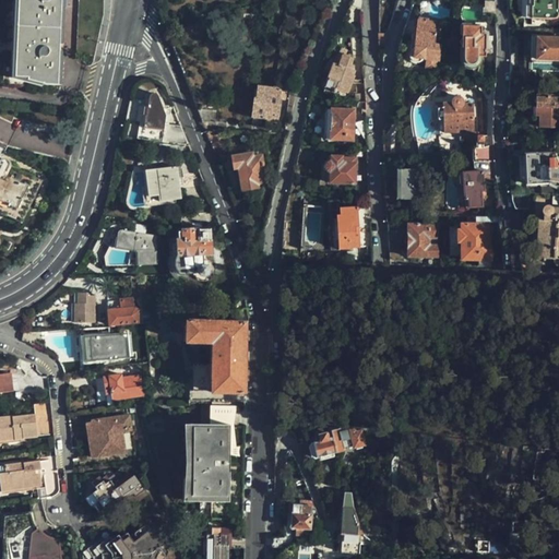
[(59,85),(61,0),(16,0),(14,76),(45,85),(59,85)]
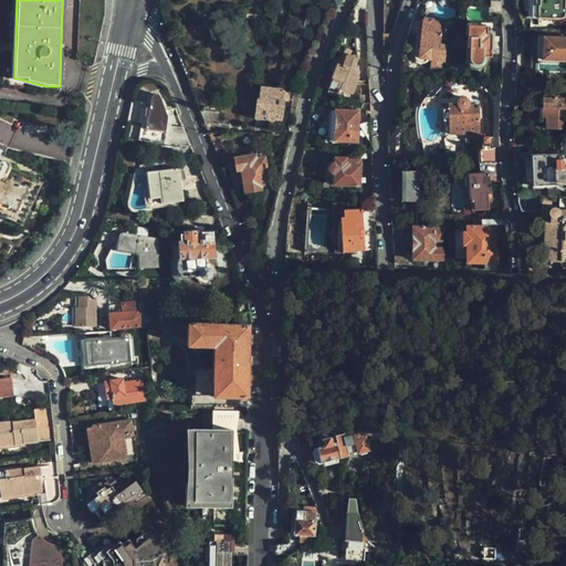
[(565,0),(535,0),(535,17),(565,18),(565,0)]
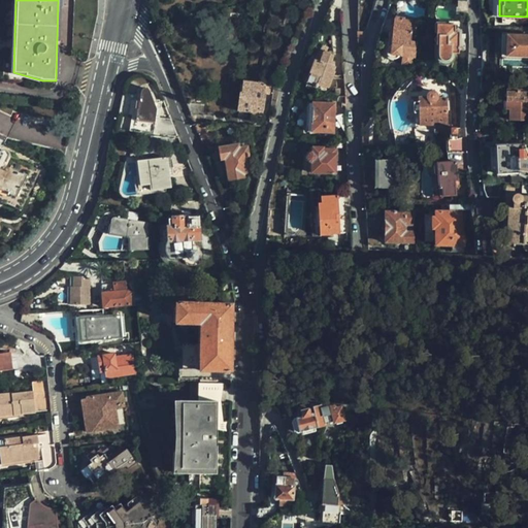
[(488,26),(499,26),(499,15),(492,15),(488,19),(488,26)]
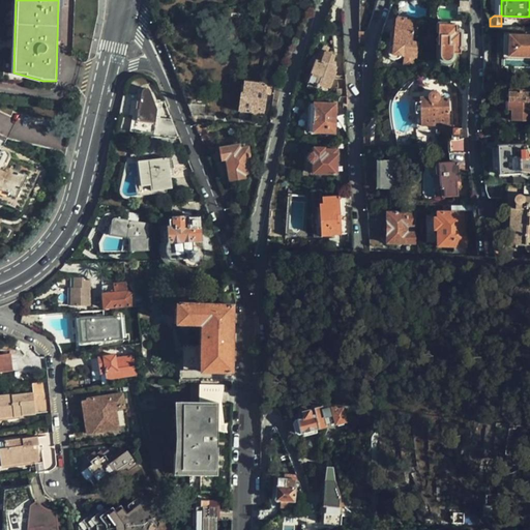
[(417,47),(417,31),(412,30),(412,25),(391,24),(390,58),(414,59),(414,47),(417,47)]
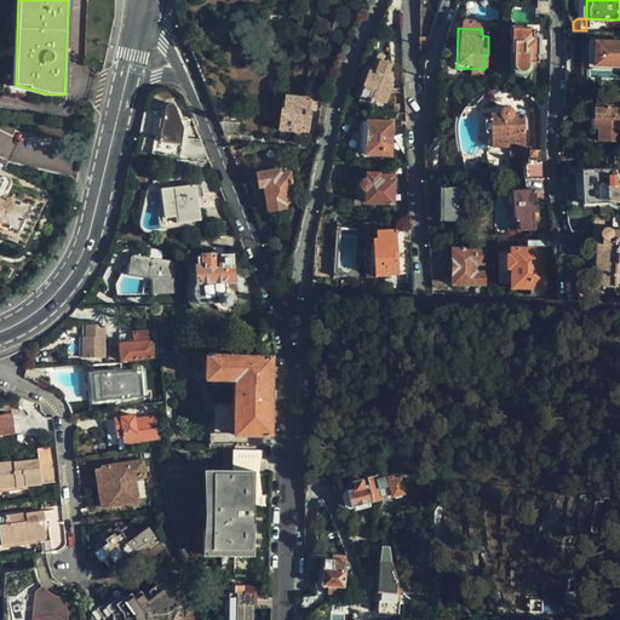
[(538,62),(539,36),(533,35),(533,29),(511,28),(511,55),(515,55),(514,63),(515,67),(516,70),(518,72),(521,73),(524,72),(527,70),(528,67),(528,62),(538,62)]
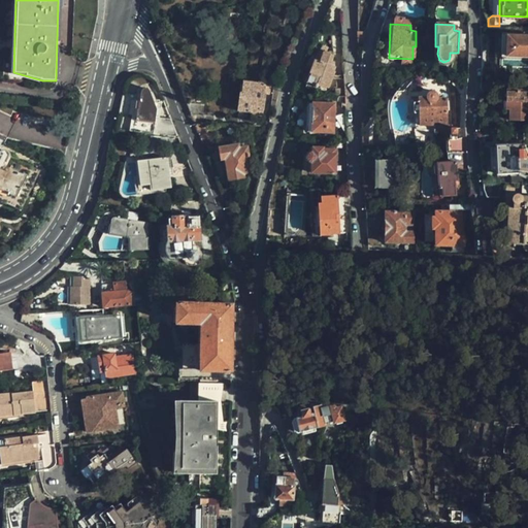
[(358,25),(358,37),(365,37),(368,26),(358,25)]
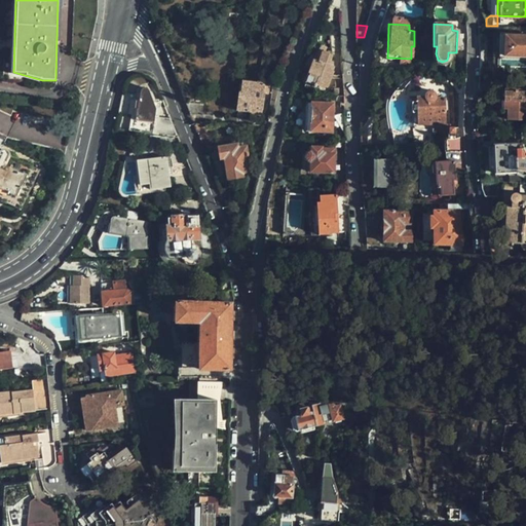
[(525,55),(525,37),(488,36),(483,36),(483,50),(496,50),(496,55),(525,55)]
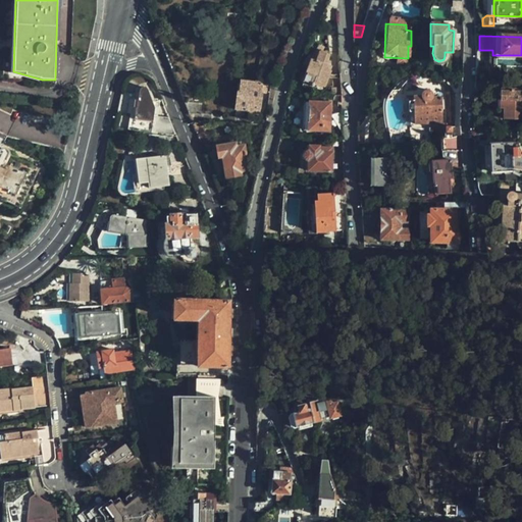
[(331,72),(331,71),(331,70),(330,69),(329,68),(331,63),(330,60),(328,59),(329,52),(322,49),(316,59),(311,57),(298,88),(309,88),(311,84),(322,88),(324,84),(327,85),(331,73),(331,72)]
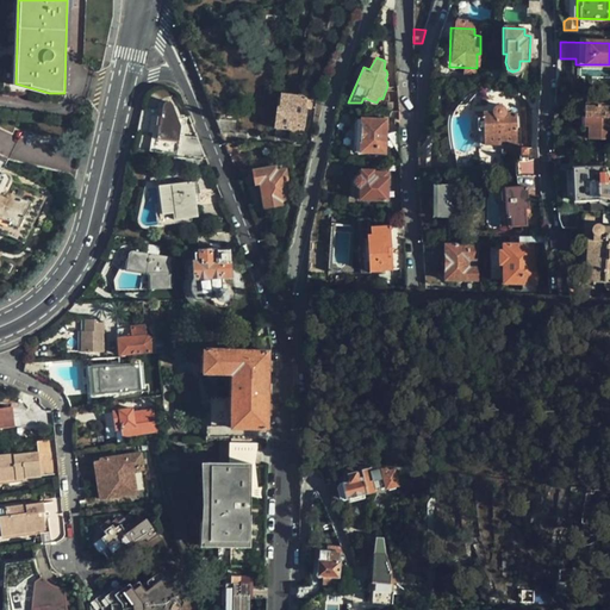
[(434,73),(434,83),(452,83),(450,79),(450,73),(434,73)]
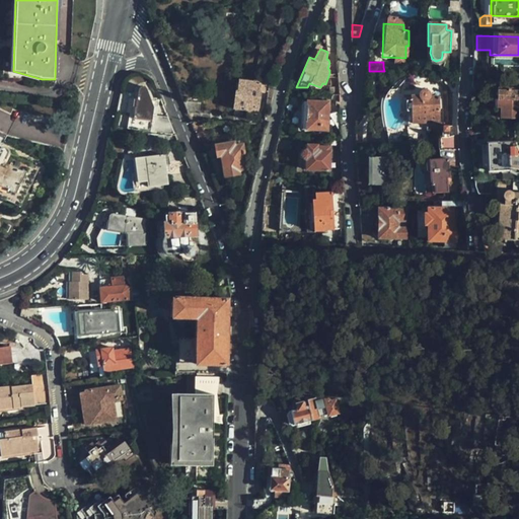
[(260,109),(260,94),(265,94),(265,84),(246,84),(234,83),(232,110),(252,112),(253,109),(260,109)]
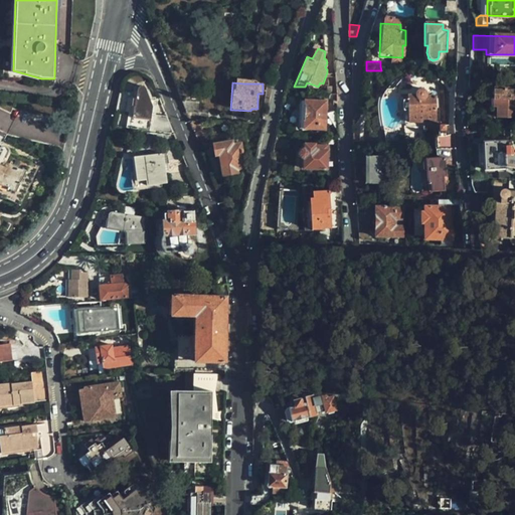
[(167,134),(174,133),(168,117),(153,115),(153,108),(146,88),(145,88),(144,87),(143,86),(141,86),(140,86),(139,87),(138,87),(138,88),(137,89),(137,90),(137,91),(136,91),(129,129),(167,134)]
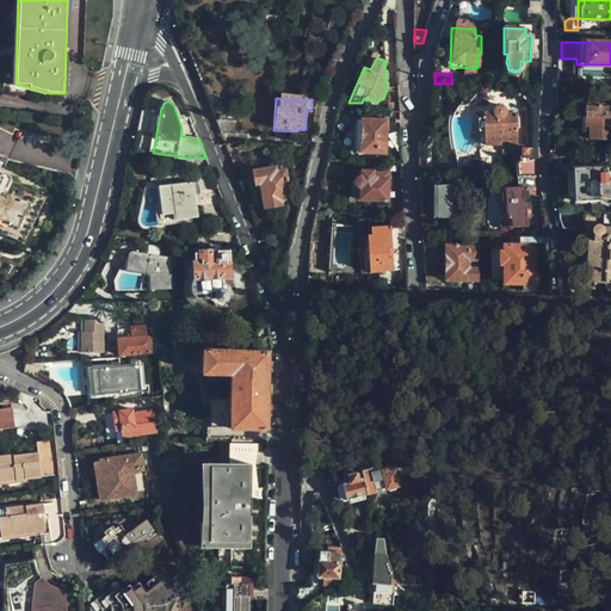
[(610,139),(610,107),(604,107),(603,103),(582,102),(581,124),(585,124),(585,139),(610,139)]
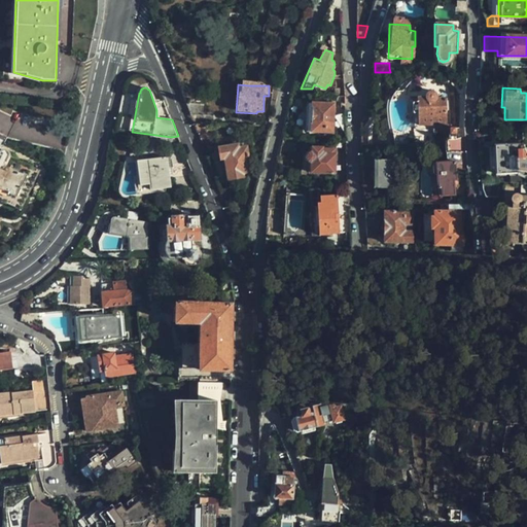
[(443,114),(443,96),(437,95),(436,94),(436,93),(435,92),(433,91),(432,90),(431,90),(429,89),(427,90),(425,91),(425,93),(425,95),(418,95),(418,97),(416,97),(414,97),(413,98),(412,100),(412,102),(410,102),(410,114),(414,114),(414,130),(446,130),(446,114),(443,114)]
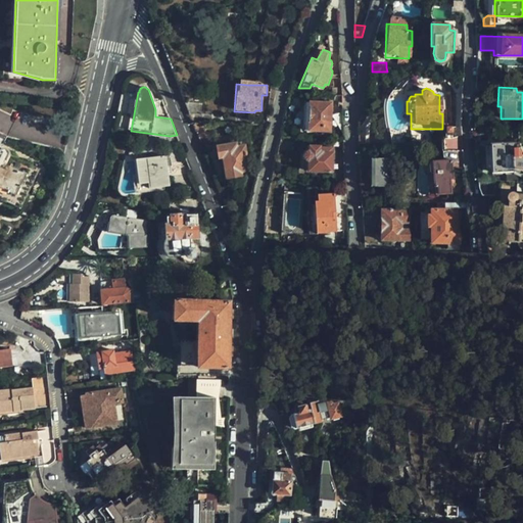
[(302,94),(289,93),(287,102),(301,103),(302,94)]
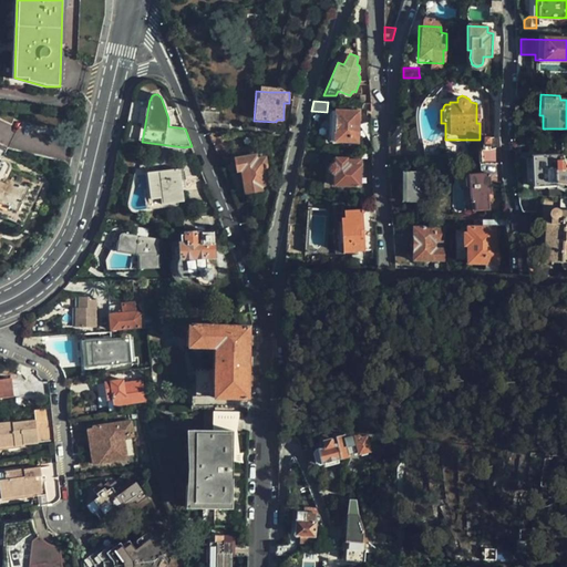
[(200,111),(205,122),(219,123),(220,111),(200,111)]
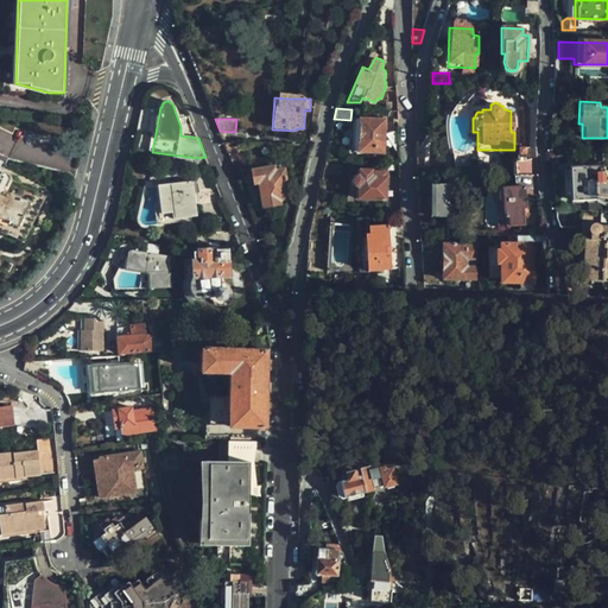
[(386,152),(387,120),(362,120),(361,151),(386,152)]
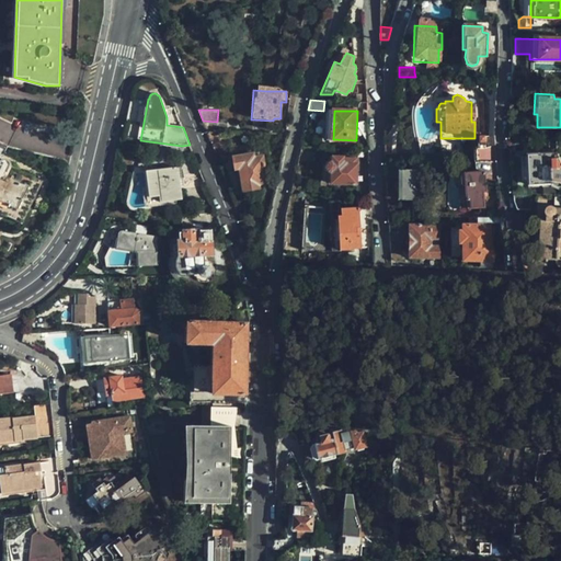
[(207,130),(212,141),(227,144),(228,132),(215,132),(207,130)]
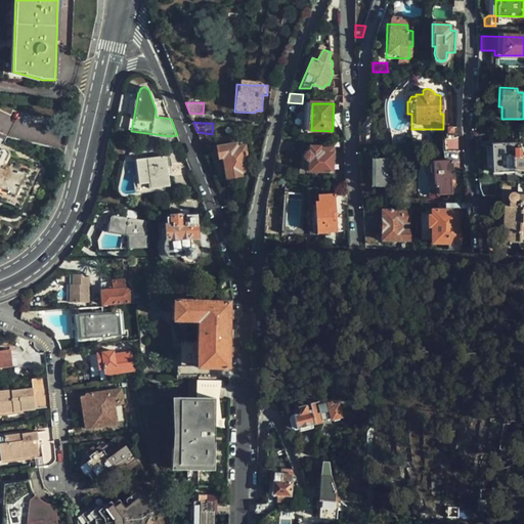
[(478,180),(491,180),(491,172),(523,173),(523,153),(520,145),(520,141),(492,139),(493,128),(475,128),(475,129),(478,180)]
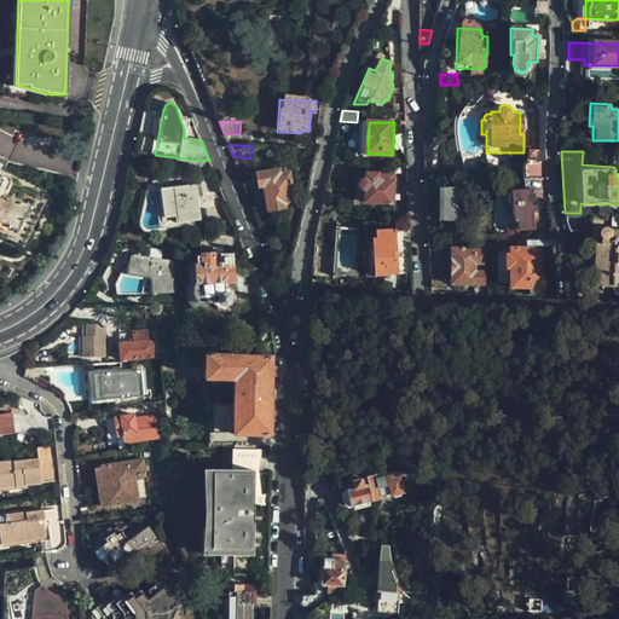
[(331,162),(328,179),(345,180),(347,162),(331,162)]
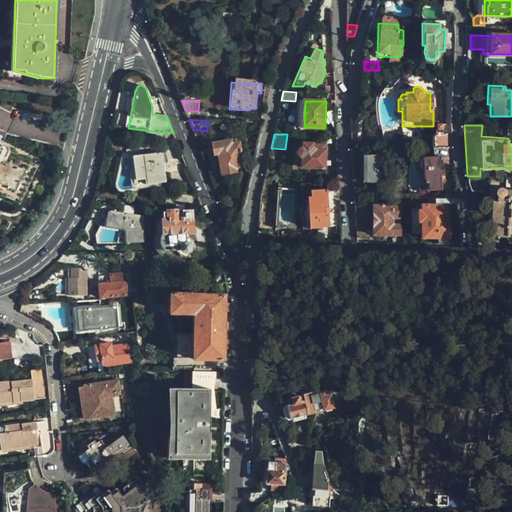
[(246,163),(244,146),(244,145),(243,144),(242,143),(241,143),(240,143),(239,143),(238,139),(214,143),(215,156),(223,155),(226,174),(242,172),(241,167),(242,166),(243,166),(243,165),(244,165),(245,164),(245,163),(246,163)]
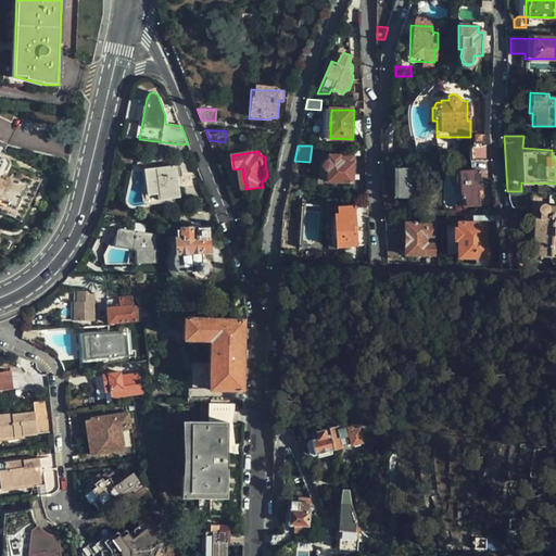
[(9,167),(9,163),(9,160),(5,156),(2,155),(0,155),(0,209),(17,217),(22,206),(25,207),(38,181),(9,167)]
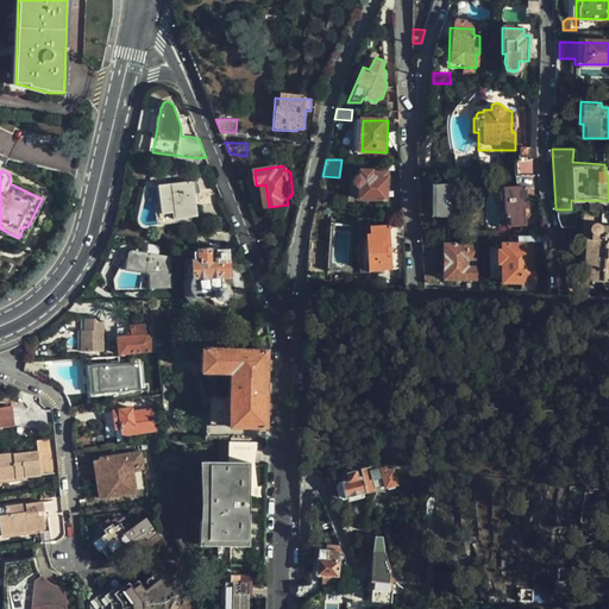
[(389,201),(389,180),(384,180),(384,171),(360,171),(358,200),(389,201)]
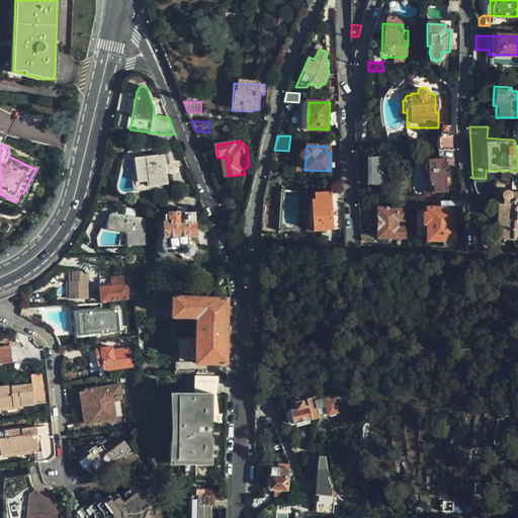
[(164,155),(140,158),(143,186),(167,184),(164,155)]
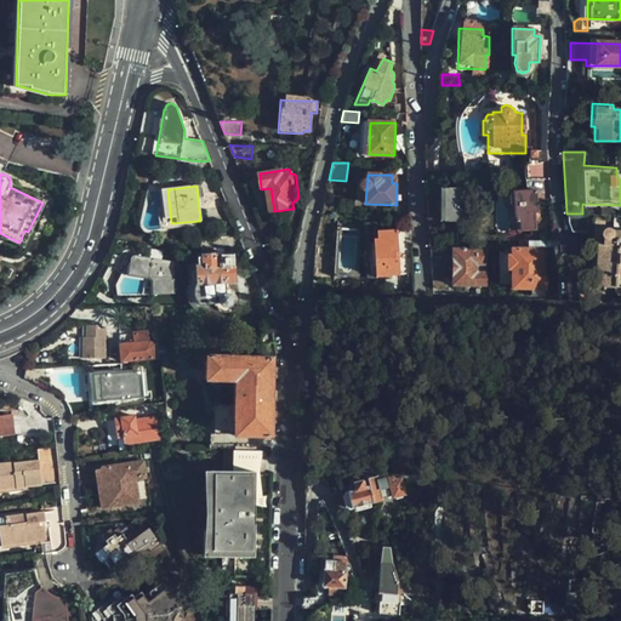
[(443,226),(455,227),(467,227),(467,240),(473,241),(474,188),(444,188),(443,226)]
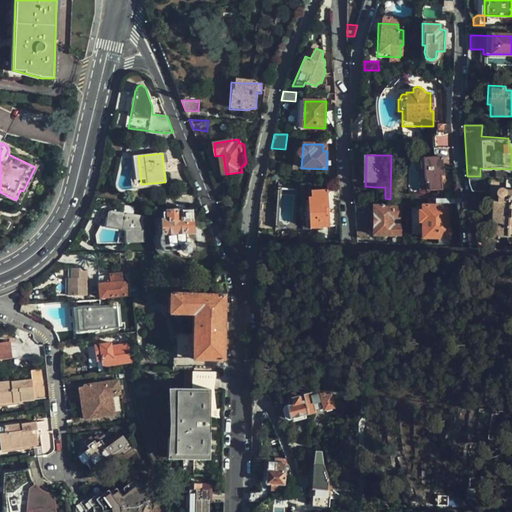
[(440,187),(440,171),(444,171),(443,159),(417,158),(417,187),(440,187)]
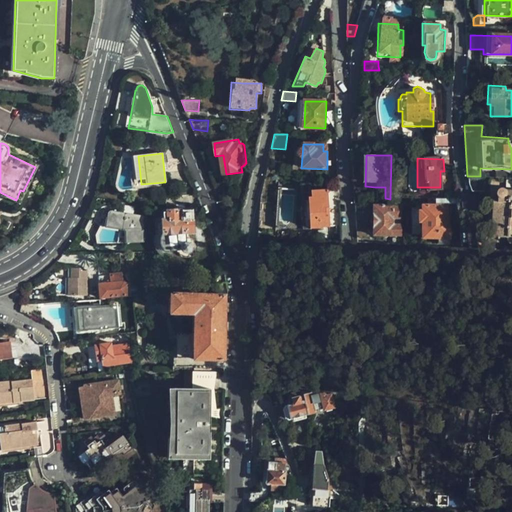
[(467,176),(472,192),(480,192),(480,176),(467,176)]
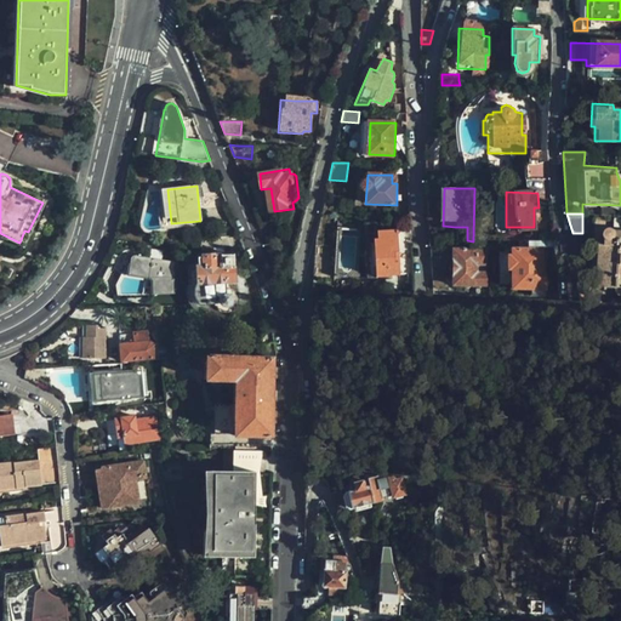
[(260,223),(265,235),(280,237),(280,226),(260,223)]
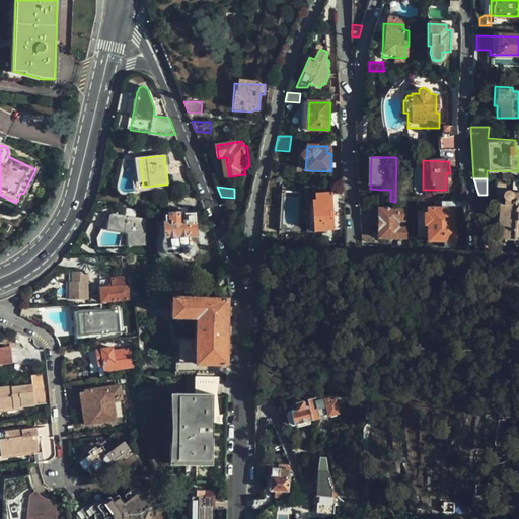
[(390,190),(380,190),(379,201),(390,201),(390,190)]
